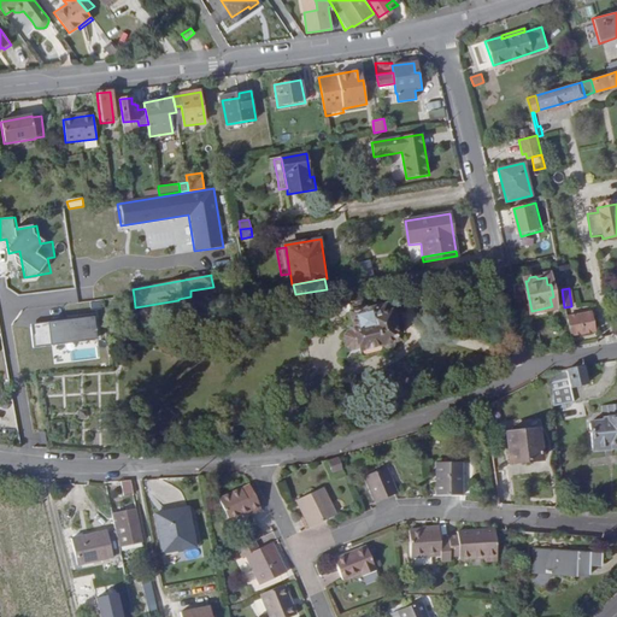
[(348,304),(350,312),(363,309),(360,300),(348,304)]
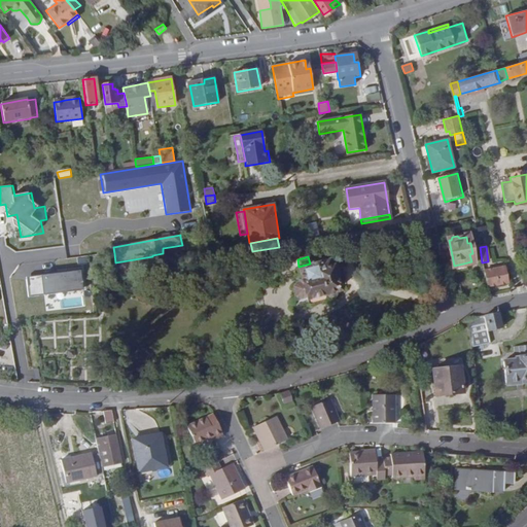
[(331,268),(329,260),(311,264),(310,264),(299,267),(296,267),(302,285),(299,286),(296,289),(297,294),(301,296),(304,295),(305,296),(325,291),(326,296),(336,294),(335,290),(339,289),(336,275),(334,267),(331,268)]
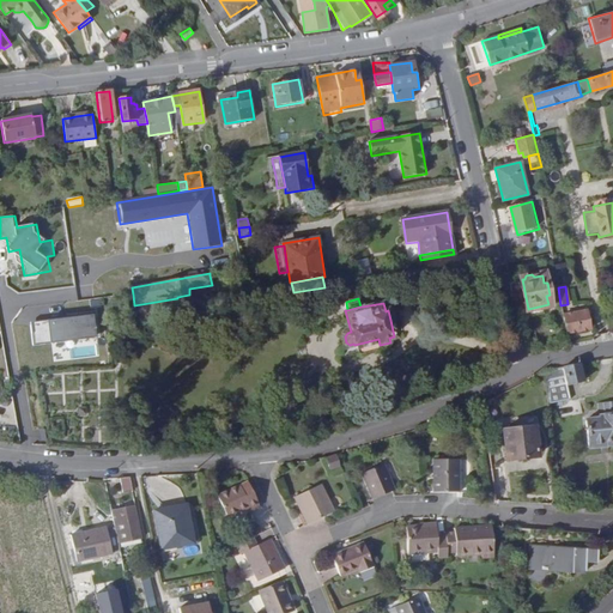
[(26,323),(30,345),(49,343),(49,339),(93,334),(90,313),(64,316),(65,320),(28,325),(28,323),(26,323)]
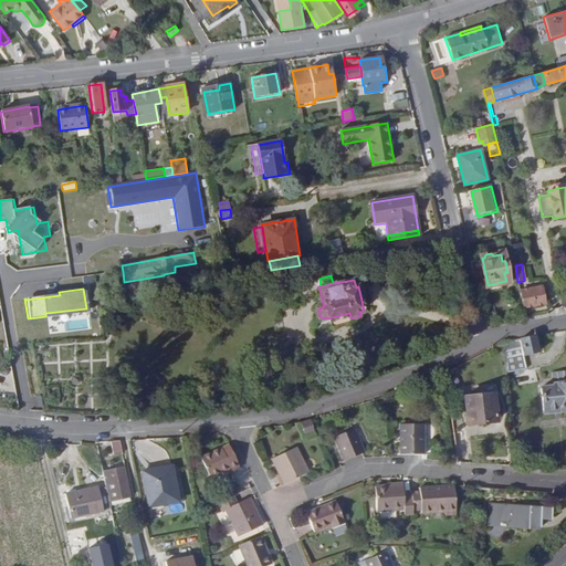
[(520,291),(523,307),(544,304),(542,290),(535,292),(534,289),(520,291)]
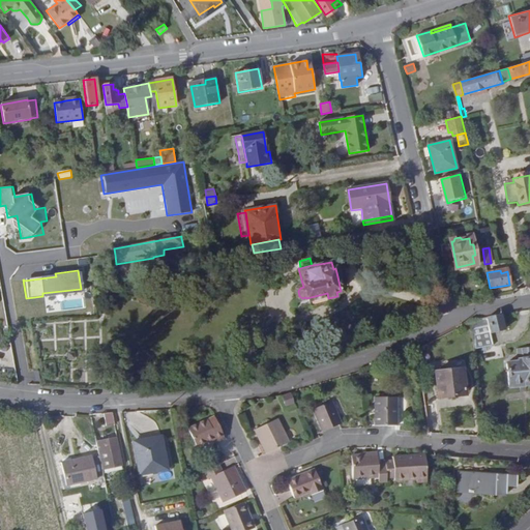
[(327,293),(306,298),(307,303),(328,298),(327,293)]
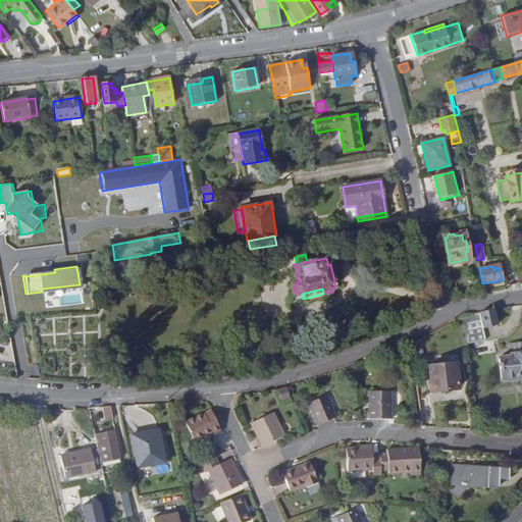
[(492,310),(465,315),(468,344),(485,340),(483,328),(496,325),(492,310)]
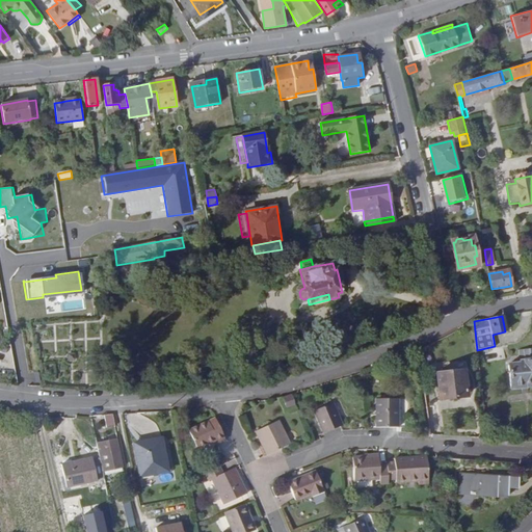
[(509,386),(525,383),(525,388),(531,387),(531,348),(517,350),(520,363),(507,364),(509,386)]
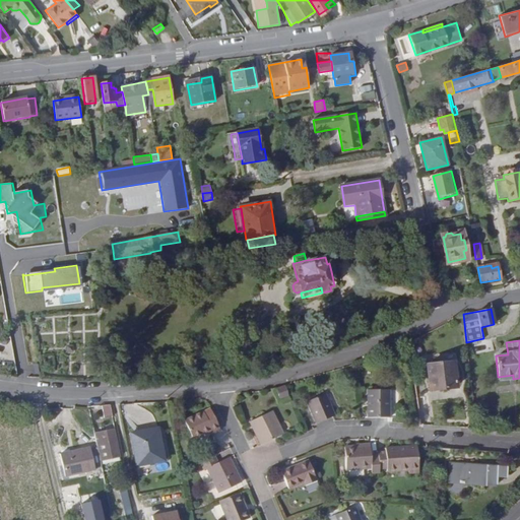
[(427,366),(430,391),(456,388),(455,379),(459,379),(458,372),(454,373),(453,363),(427,366)]
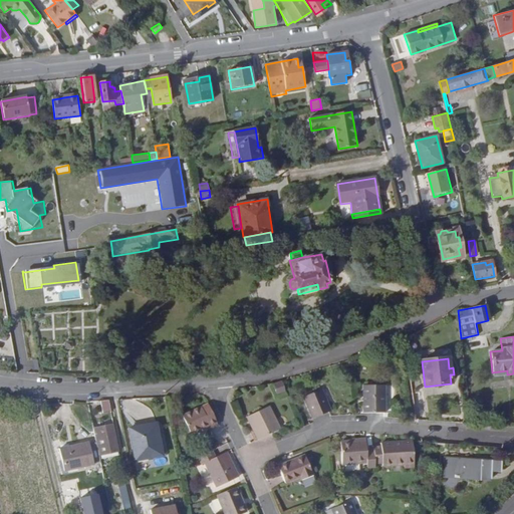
[(271,386),(275,397),(284,393),(280,381),(271,386)]
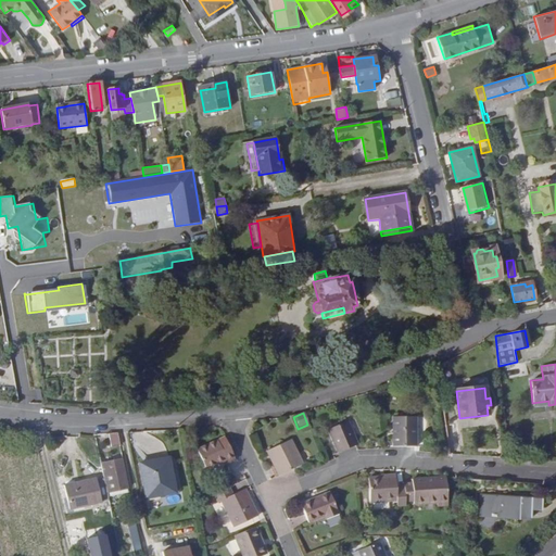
[(393,446),(415,446),(416,446),(416,416),(393,417),(393,446)]
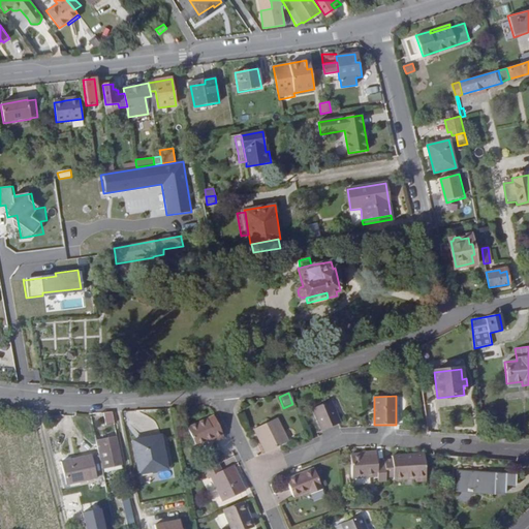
[(321,431),(337,425),(340,424),(331,401),(312,408),(321,431)]
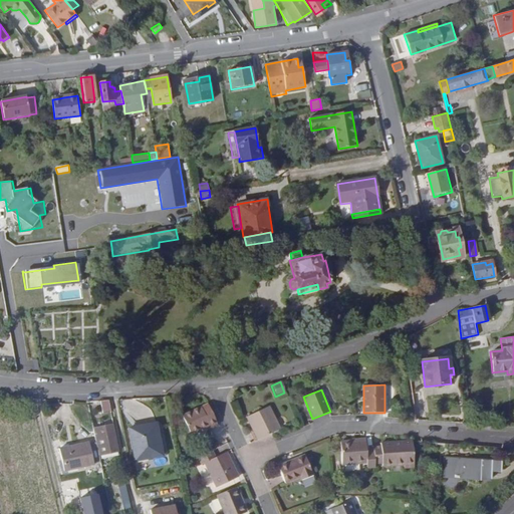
[(111,413),(108,401),(100,402),(103,414),(111,413)]
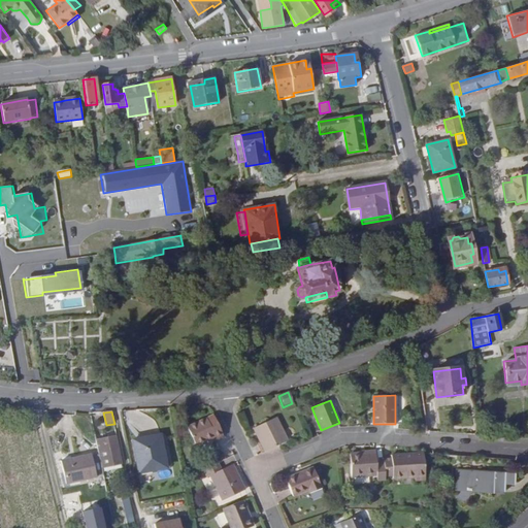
[(217,440),(224,436),(213,416),(188,428),(196,446),(207,439),(215,436),(217,440)]
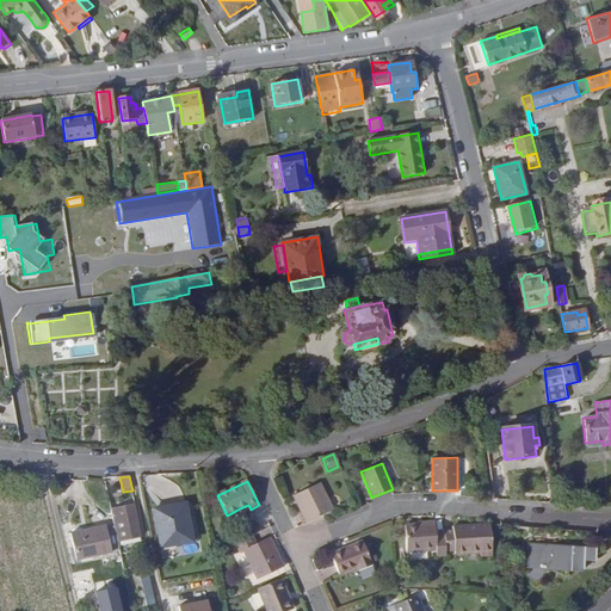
[(306,523),(321,514),(333,510),(320,482),(294,495),(306,523)]
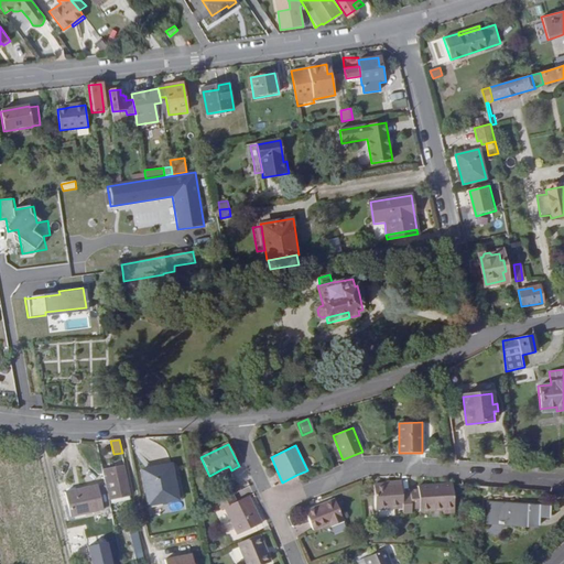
[(148,507),(180,500),(172,464),(140,470),(148,507)]
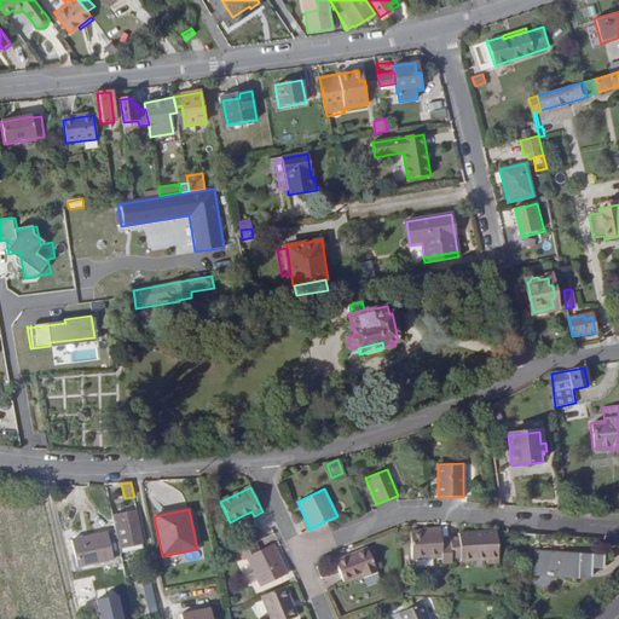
[(119,549),(143,544),(137,512),(113,516),(116,534),(119,549)]
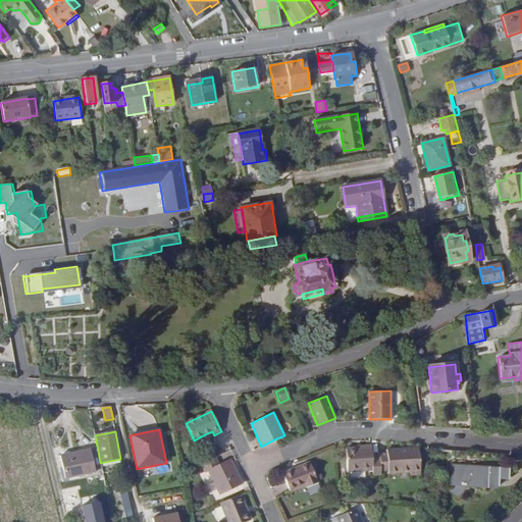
[(372,475),(381,475),(381,469),(380,459),(372,459),(372,447),(359,447),(346,448),(347,472),(372,471),(372,475)]
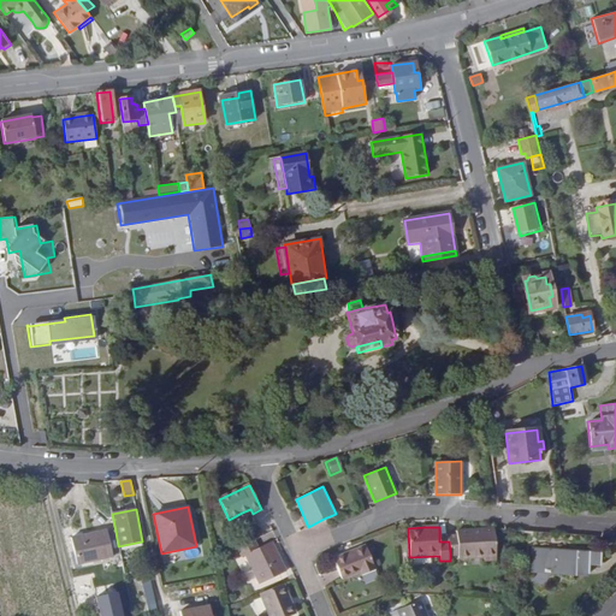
[(449,542),(450,554),(458,554),(458,560),(484,558),(484,561),(496,560),(495,529),(457,531),(457,535),(449,535),(449,542)]
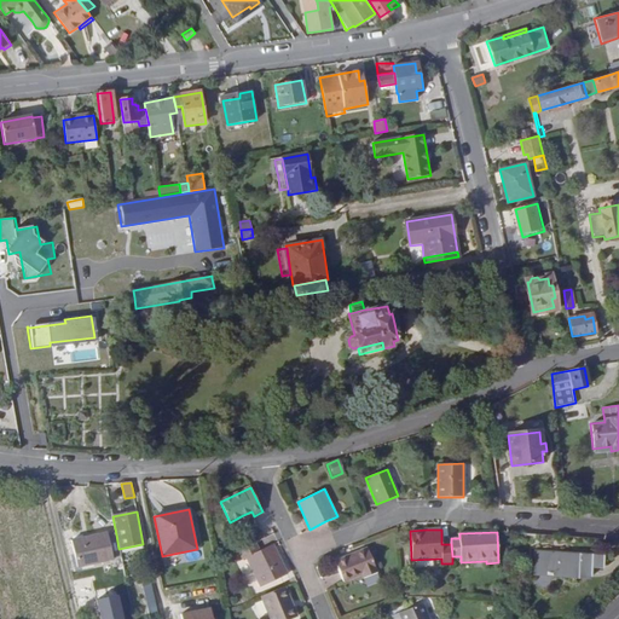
[(121,559),(116,534),(108,536),(106,533),(73,541),(79,567),(113,560),(121,559)]
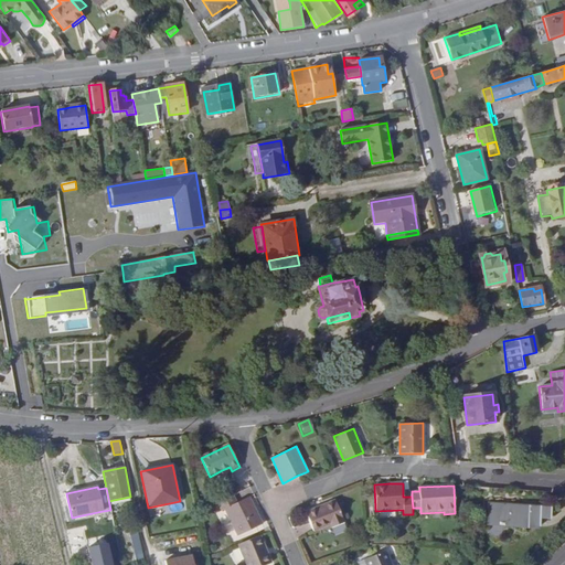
[(222,501),(234,496),(231,489),(219,494),(222,501)]
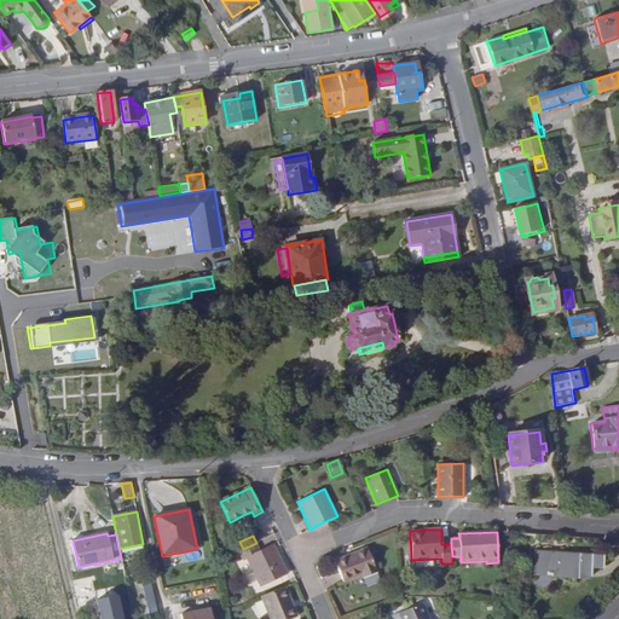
[(243,549),(239,551),(243,560),(247,557),(261,588),(288,574),(273,544),(260,551),(256,543),(243,549)]
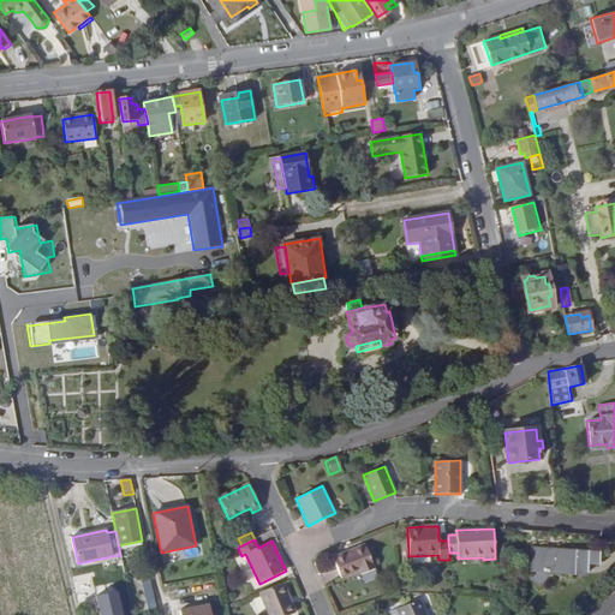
[(375,568),(365,545),(333,559),(340,578),(357,571),(358,574),(375,568)]
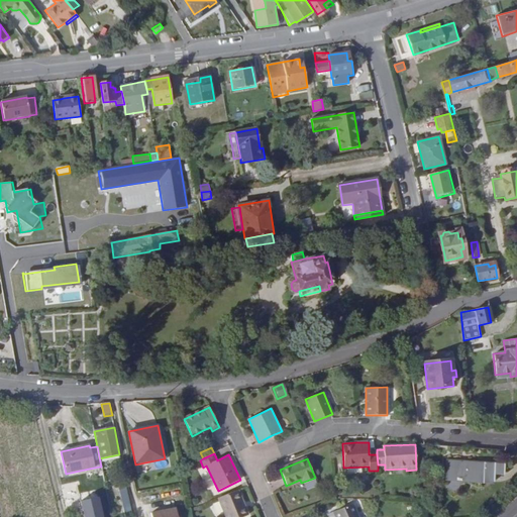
[(505,463),(446,459),(444,480),(485,483),(486,474),(495,475),(504,475),(505,463)]
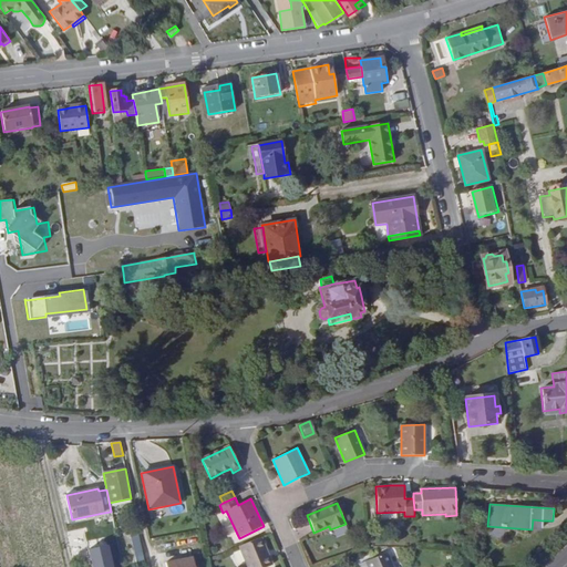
[(533,519),(532,529),(542,529),(543,521),(533,519)]
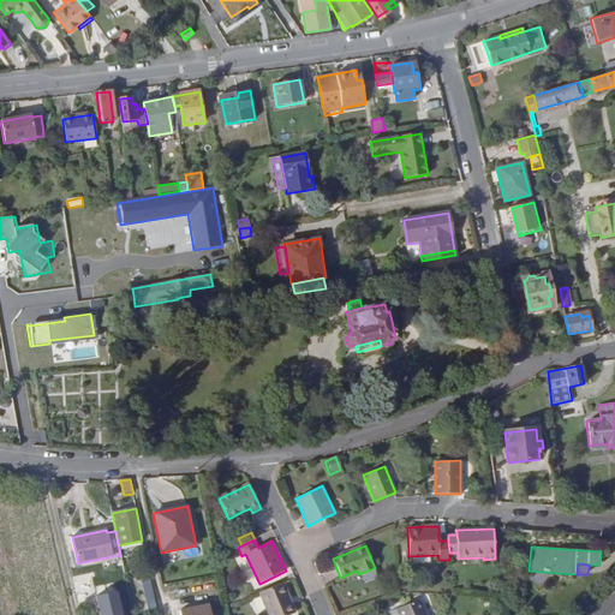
[(148,613),(156,611),(148,571),(139,573),(148,613)]
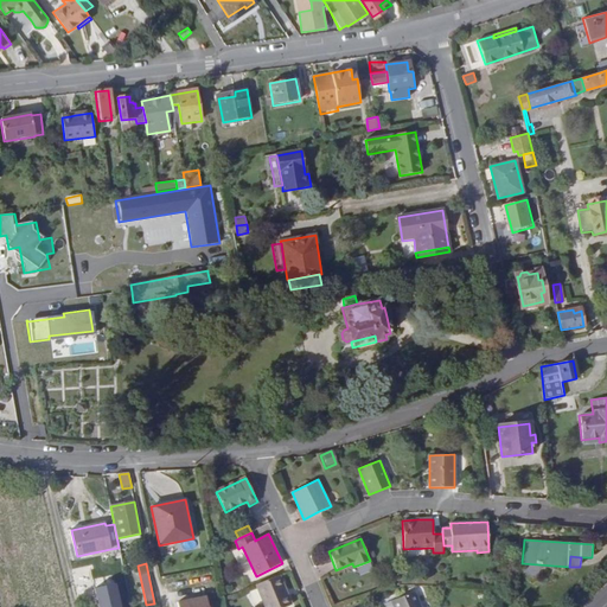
[(280,576),(256,586),(264,606),(287,606),(292,606),(280,576)]
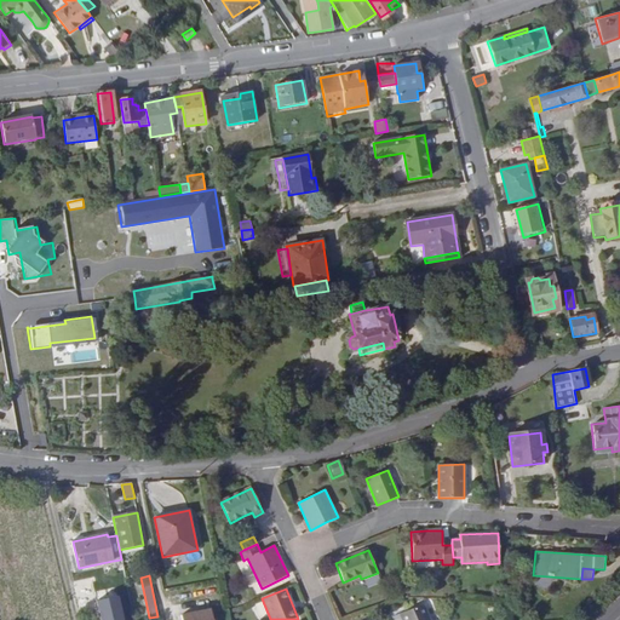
[(429,619),(423,604),(400,614),(402,619),(429,619)]
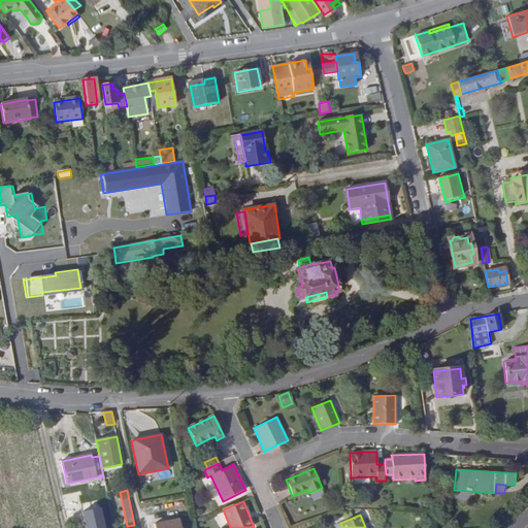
[(154,525),(154,527),(182,527),(179,519),(154,525)]
